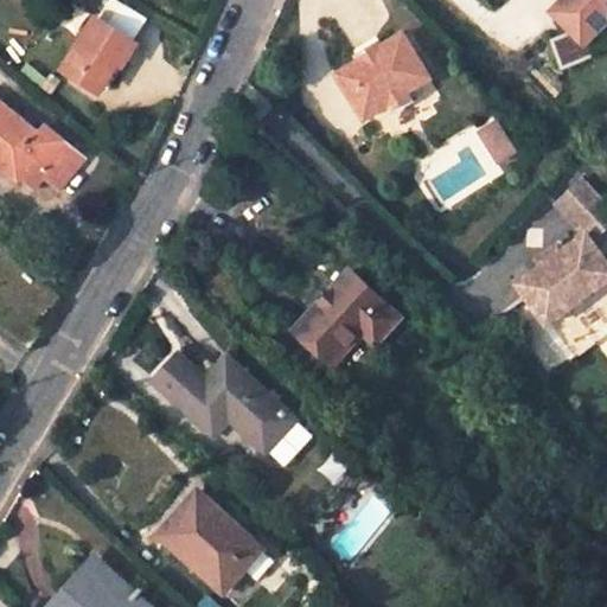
[(147,20),(115,0),(107,0),(95,19),(132,43),(147,20)]
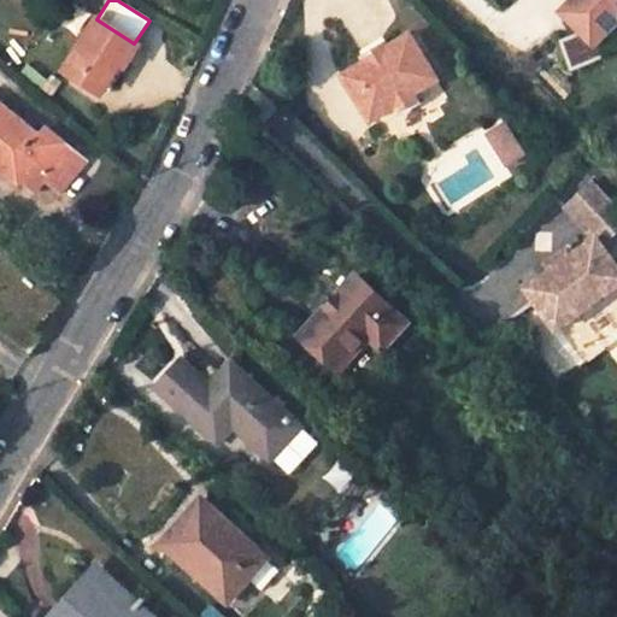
[(616,0),(569,0),(560,9),(591,41),(616,15),(616,0)]
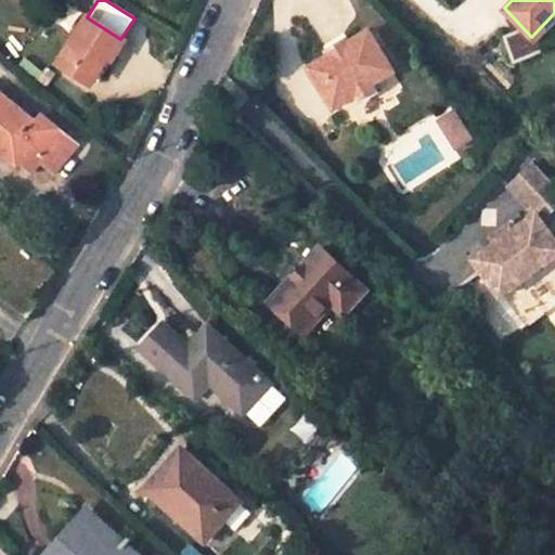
[(120,39),(87,17),(56,64),(88,85),(106,55),(111,59),(123,40),(120,39)]
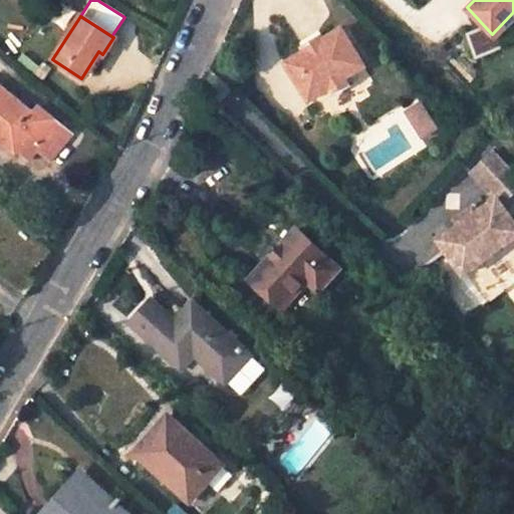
[(324,36),(306,47),(284,60),(306,97),(324,86),(328,92),(345,82),(342,76),(363,62),(341,26),(324,36)]
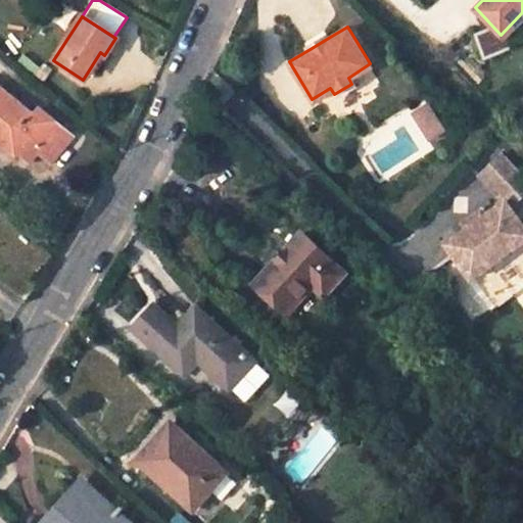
[(326,32),(308,42),(312,48),(330,37),(326,32)]
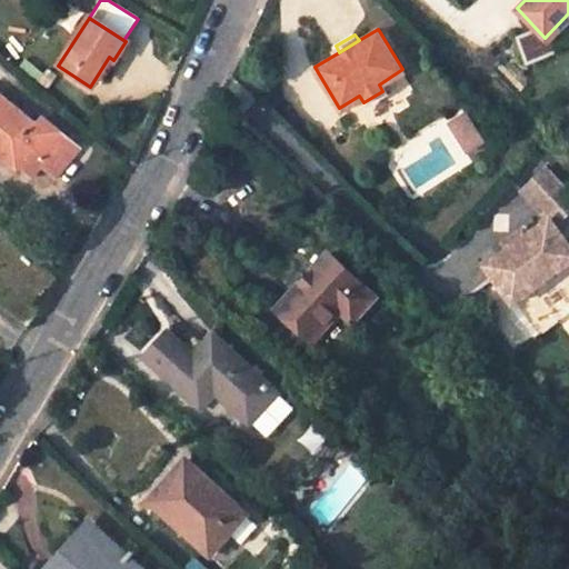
[(0,161),(15,173),(18,171),(30,181),(40,170),(53,181),(78,151),(47,125),(39,132),(0,100),(0,161)]
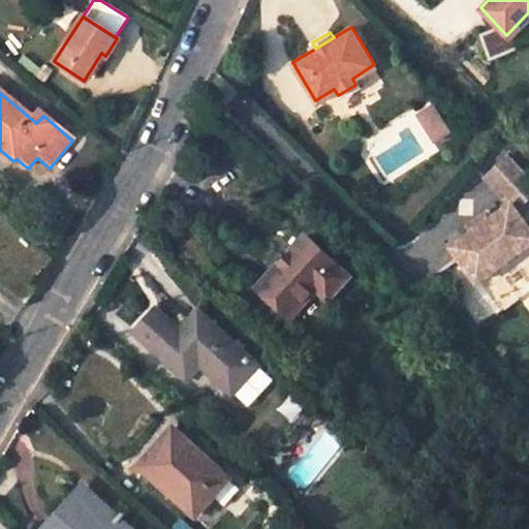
[(432,103),(415,114),(433,142),(449,131),(432,103)]
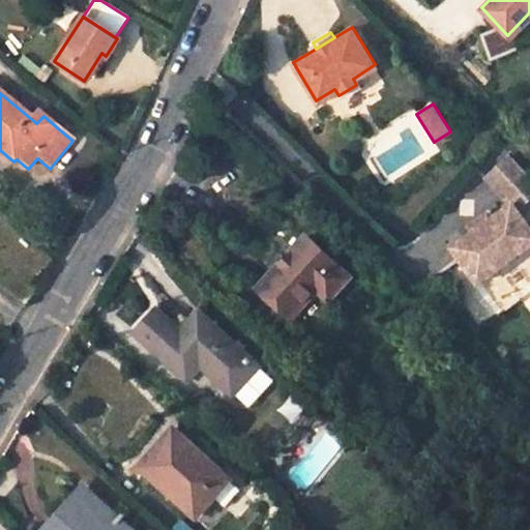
[(529,227),(517,208),(529,195),(529,175),(509,154),(487,177),(510,202),(490,218),(471,232),(450,246),(477,283),(529,243),(529,227)]
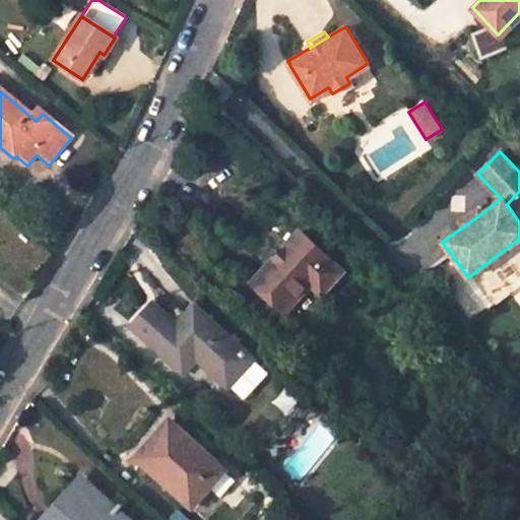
[(462,228),(480,214),(476,209),(458,222),(462,228)]
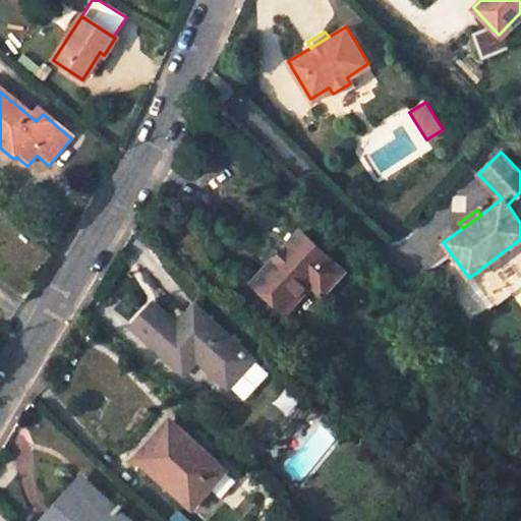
[(319,298),(339,279),(298,238),(250,287),(280,316),(308,288),(319,298)]
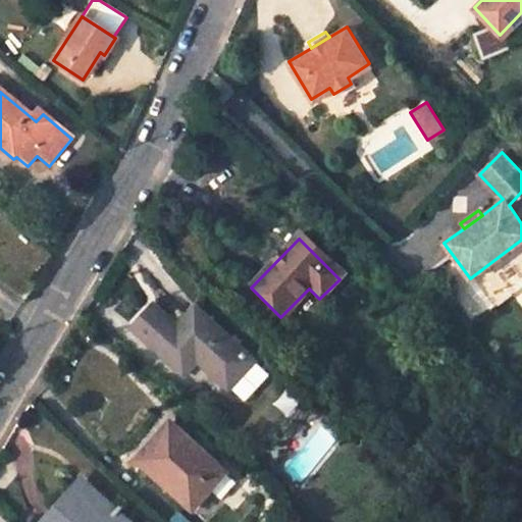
[(250,363),(192,305),(172,324),(150,302),(127,324),(179,377),(197,360),(224,388),(250,363)]
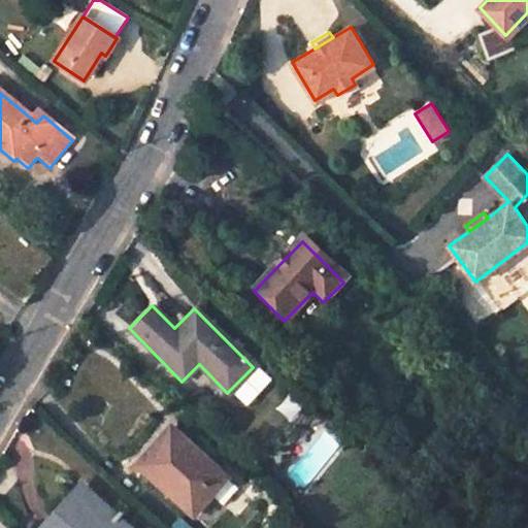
[(223,484),(168,431),(134,466),(164,496),(168,493),(191,516),(223,484)]
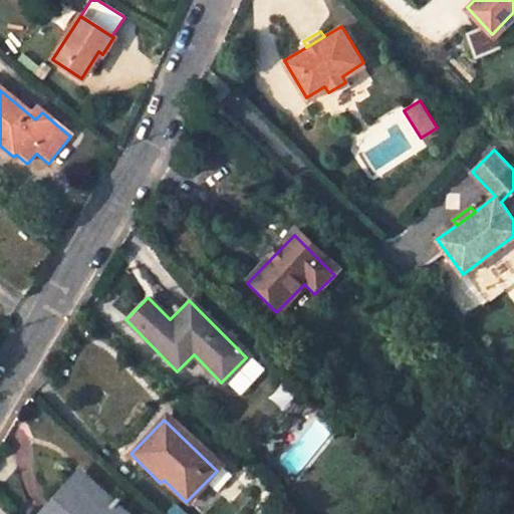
[(104,510),(72,481),(42,513),(122,513),(110,503),(104,510)]
